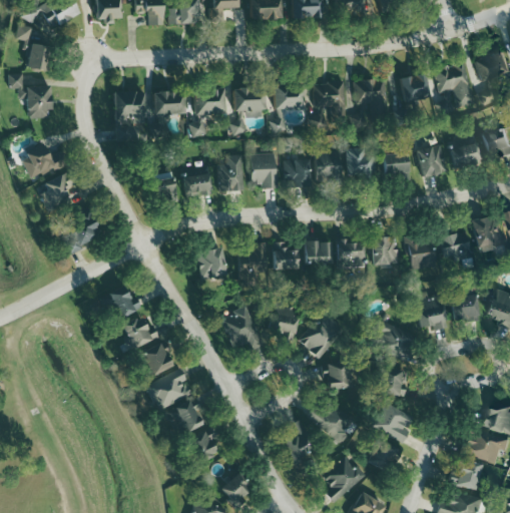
[(80,13),(73,0),(49,0),(33,8),(32,6),(22,11),(28,22),(44,14),(51,28),(80,13)]
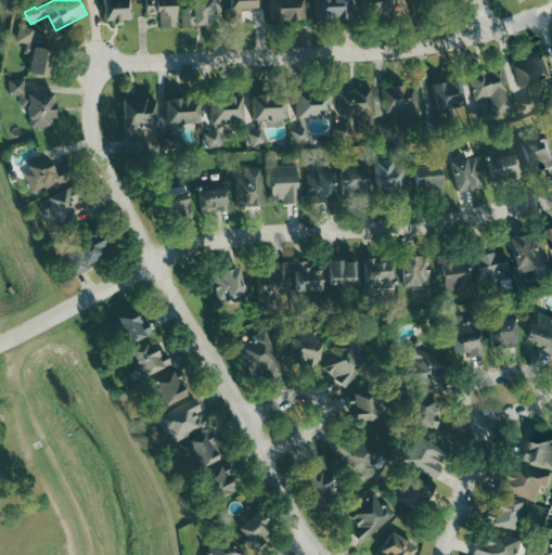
[(104,0),(104,21),(131,21),(131,0),(104,0)]
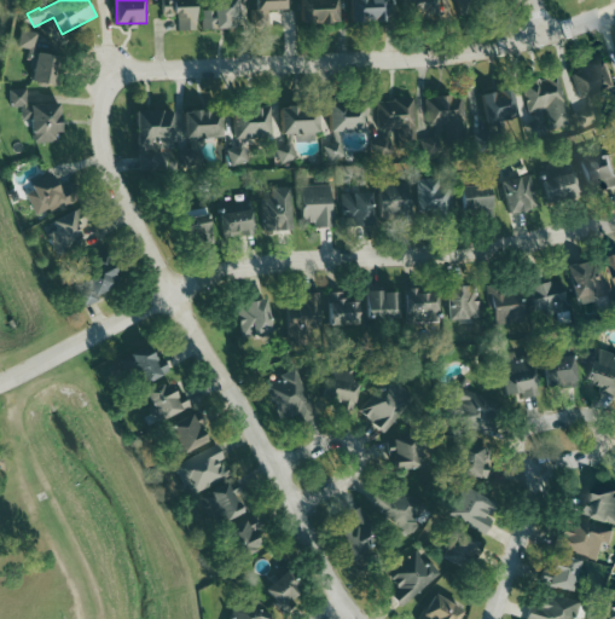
[(180,30),(198,30),(197,0),(163,0),(164,16),(180,16),(180,30)]
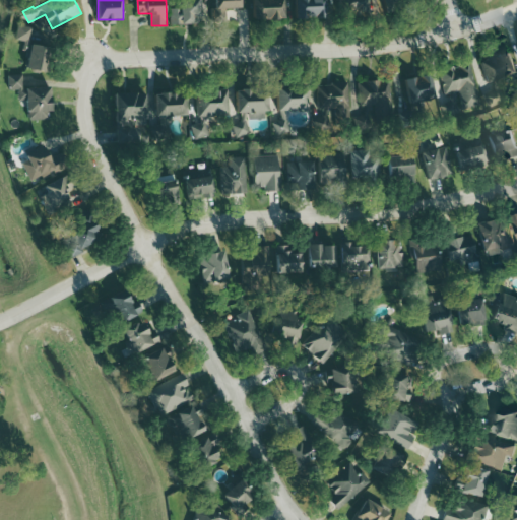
[(182,0),(182,23),(204,22),(203,0),(182,0)]
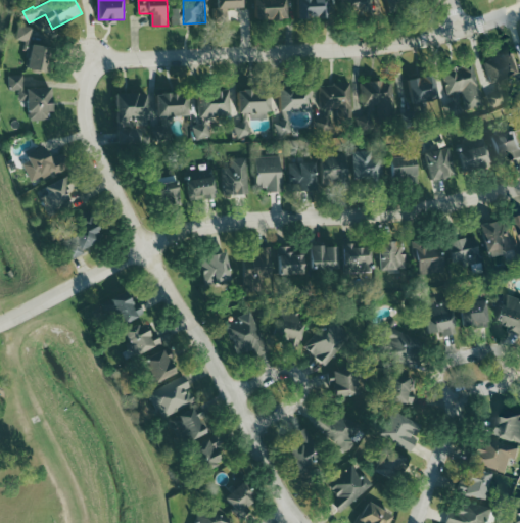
[(243,8),(243,0),(219,0),(220,16),(229,16),(228,8),(243,8)]
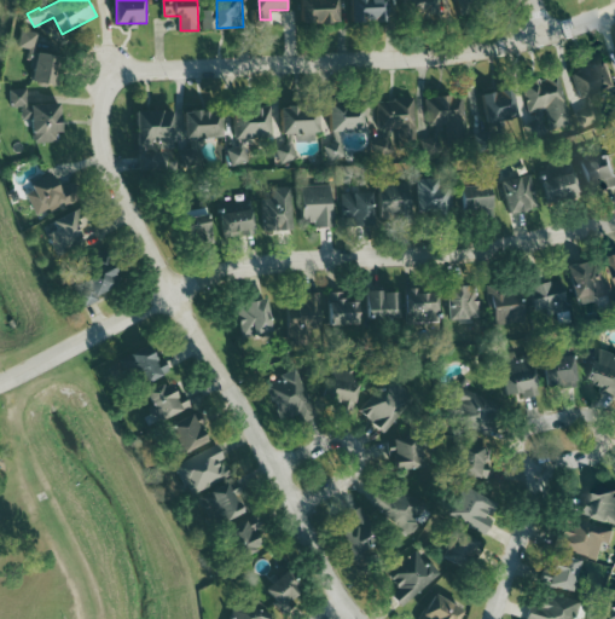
[(305,0),(305,23),(341,23),(341,0),(305,0)]
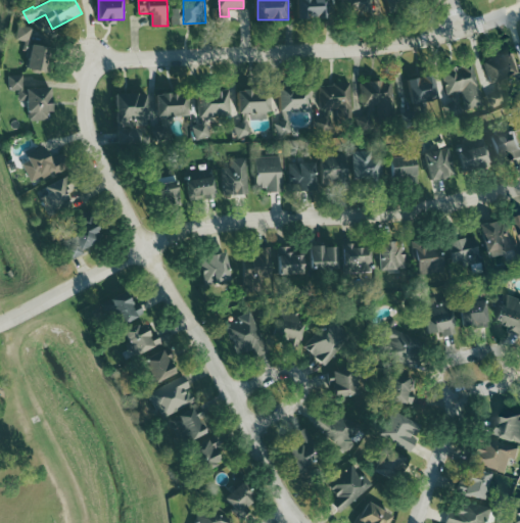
[(298,0),(298,17),(328,17),(328,0),(298,0)]
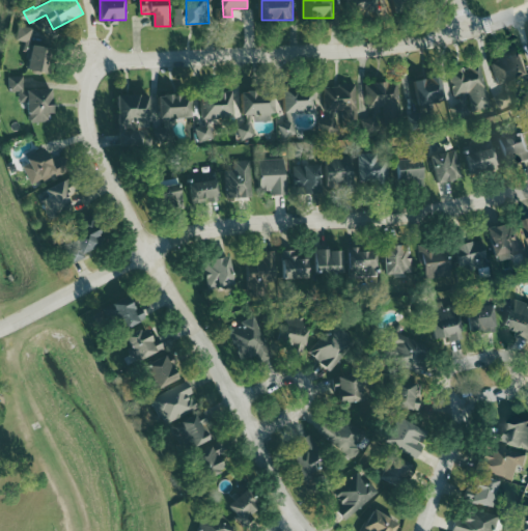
[(348,0),(348,14),(378,14),(378,0),(348,0)]
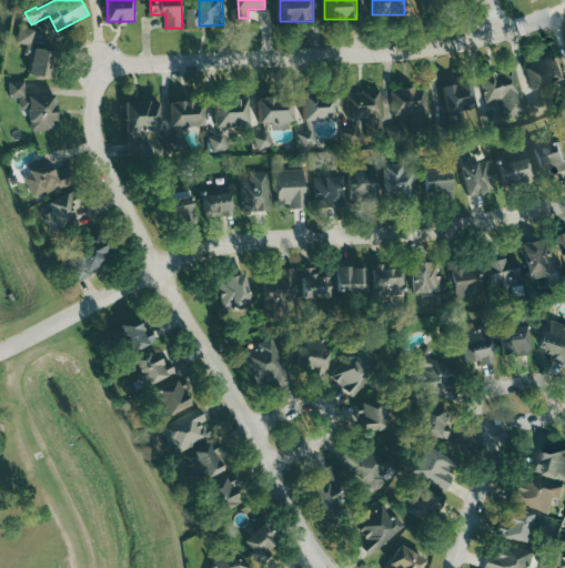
[(456,7),(455,0),(421,0),(423,13),(456,7)]
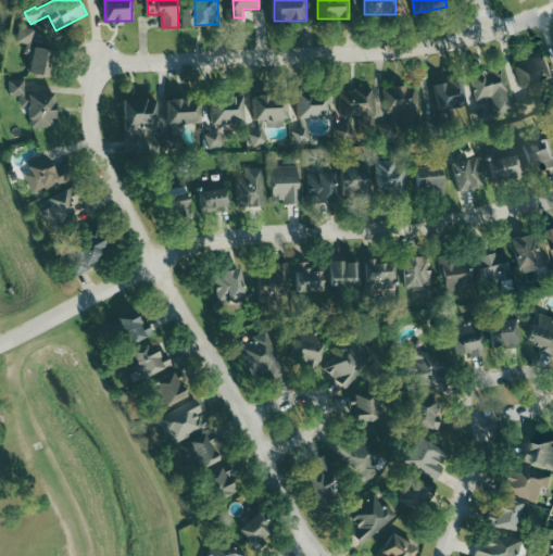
[(39,30),(20,27),(17,42),(36,46),(39,30)]
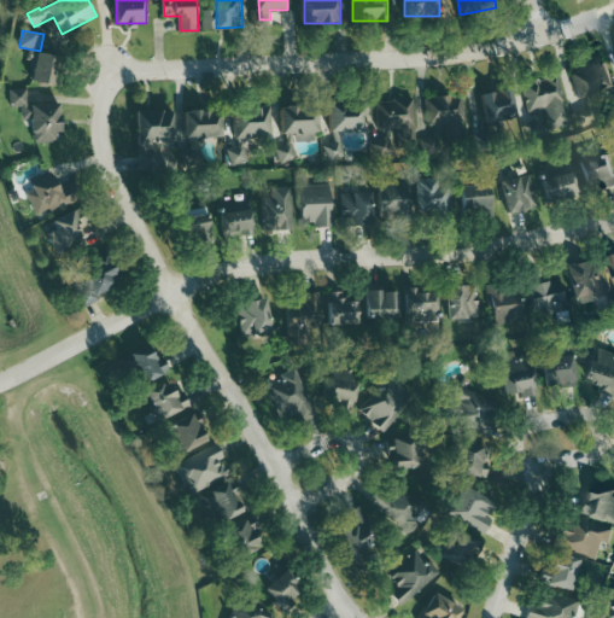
[(60,83),(64,56),(37,52),(34,81),(60,83)]
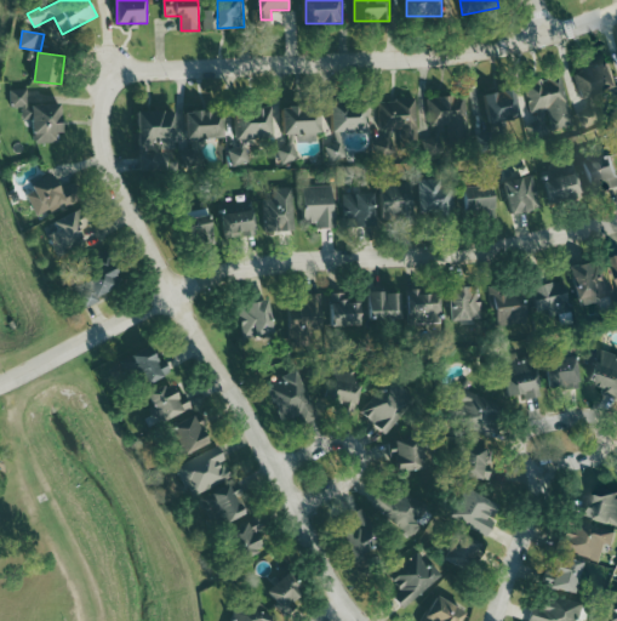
[(577,70),(583,96),(616,89),(616,78),(612,62),(577,70)]
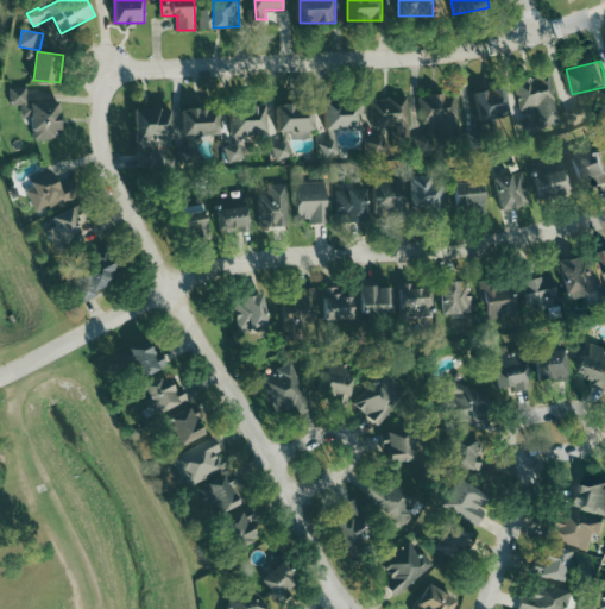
[(563,123),(552,73),(516,81),(528,131),(540,129),(563,123)]
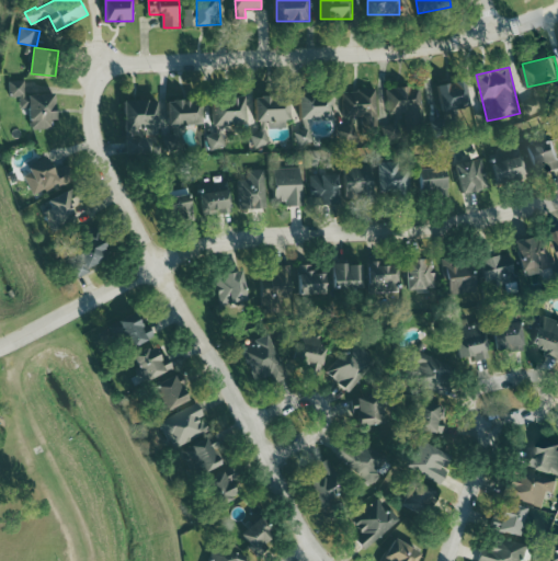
[(471,105),(465,79),(440,86),(446,112),(471,105)]
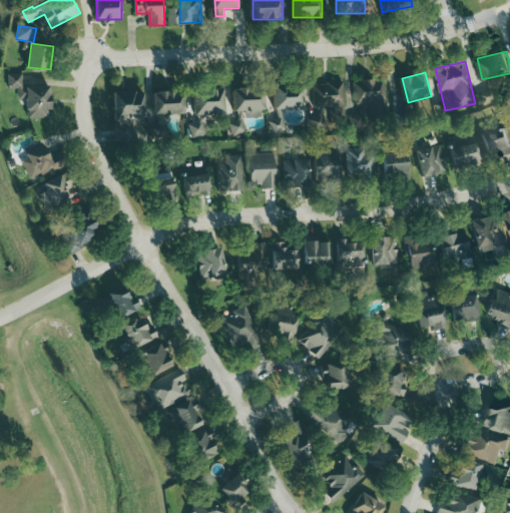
[(11,89),(20,88),(21,99),(30,99),(30,118),(52,117),(51,85),(24,86),(24,74),(10,74),(11,89)]
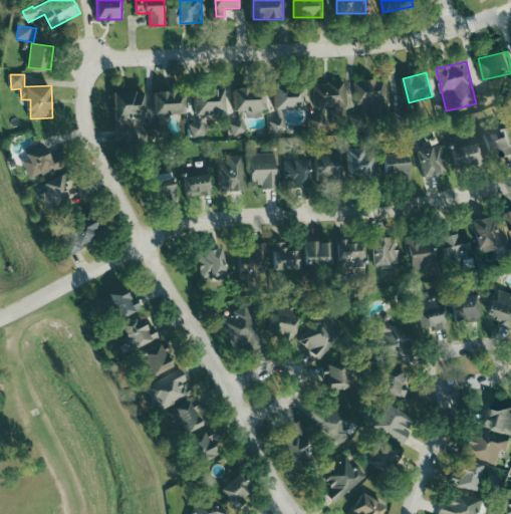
[(355,81),(359,126),(367,125),(365,105),(372,105),(374,122),(391,120),(387,78),(355,81)]
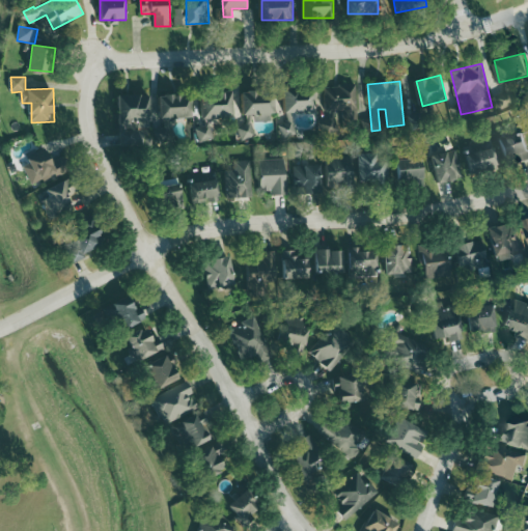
[(358,85),(325,86),(326,111),(344,111),(344,127),(358,127),(358,85)]
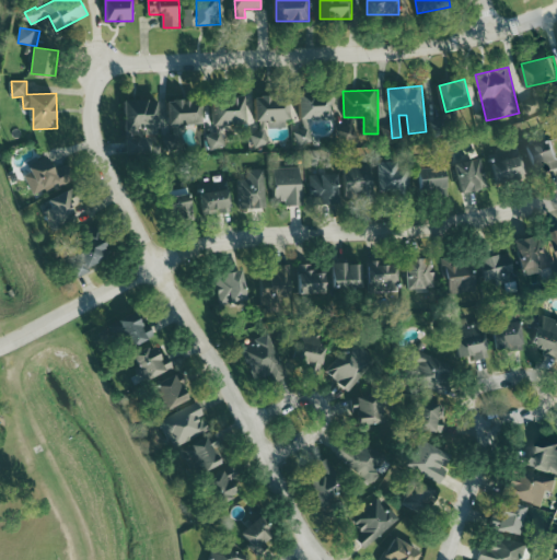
[(302,92),(302,118),(333,118),(333,92),(302,92)]
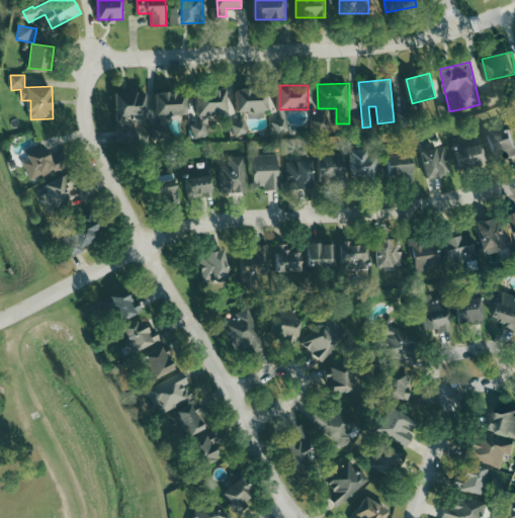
[(238,113),(268,113),(268,88),(238,88),(238,113)]
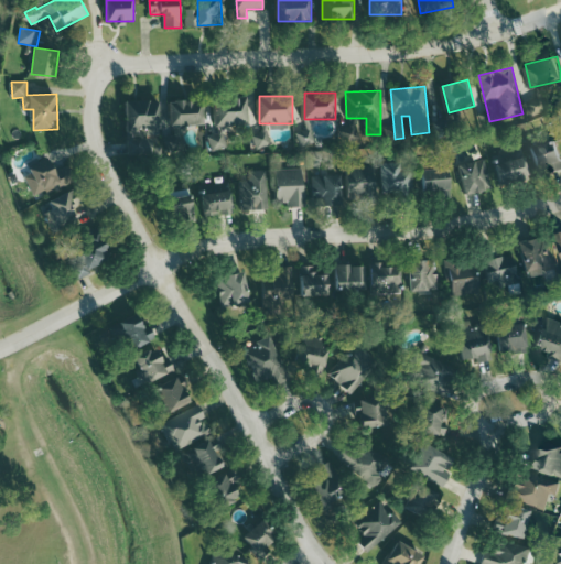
[(248,125),(248,98),(216,98),(216,125),(248,125)]
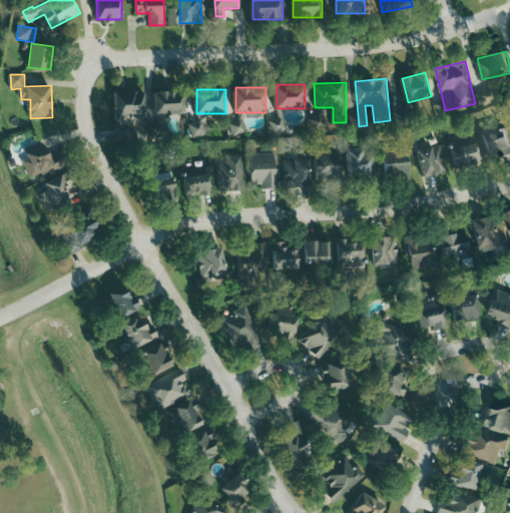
[(145,91),(116,91),(117,140),(131,140),(131,124),(128,124),(128,116),(145,116),(145,91)]
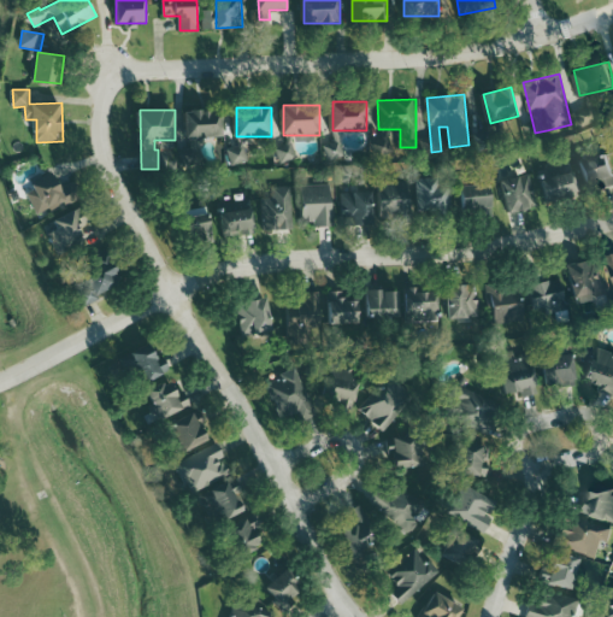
[(223,136),(223,111),(187,111),(187,136),(223,136)]
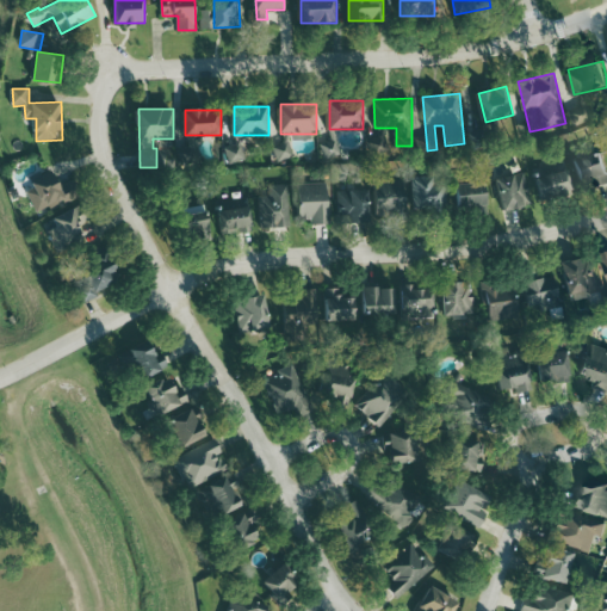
[(243,142),(225,146),(230,165),(252,159),(246,136),(242,136),(243,142)]
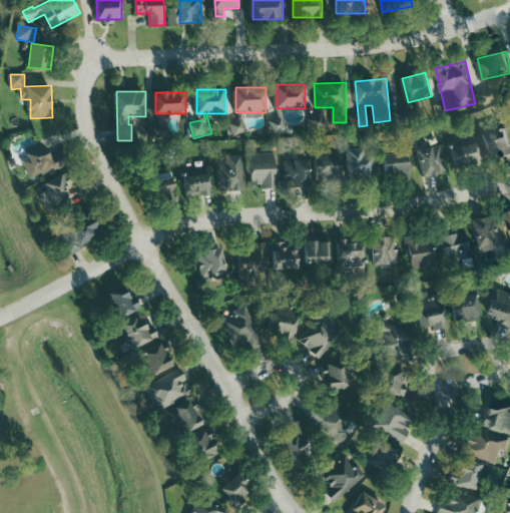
[(272,122),(277,132),(288,127),(283,116),(272,122)]
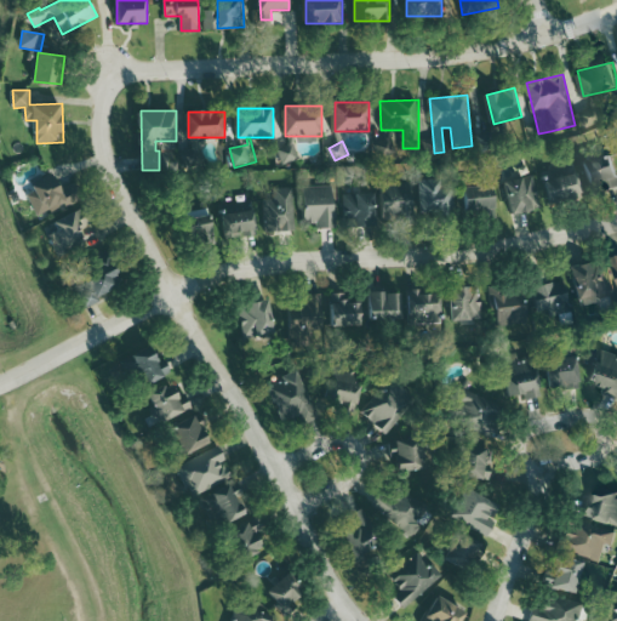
[(427,142),(427,154),(440,155),(441,143),(427,142)]
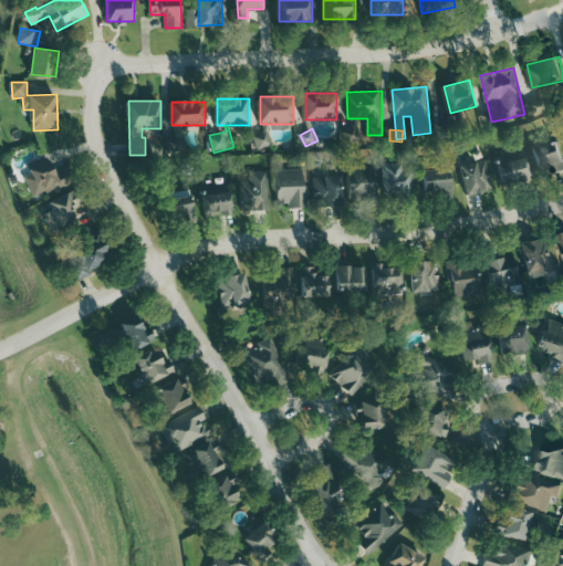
[(259,148),(272,144),(269,132),(254,136),(259,148)]
